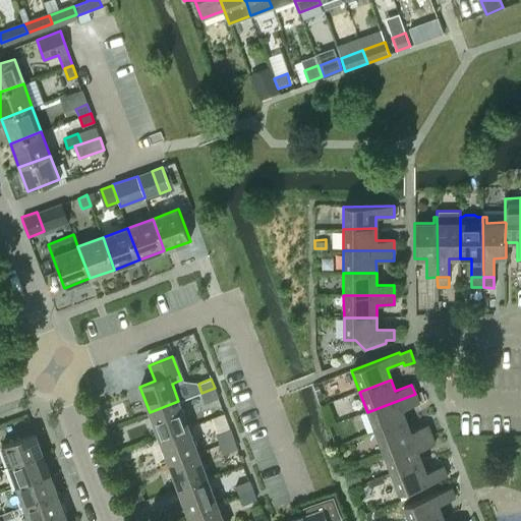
[(218,397),(215,388),(201,393),(205,402),(218,397)]
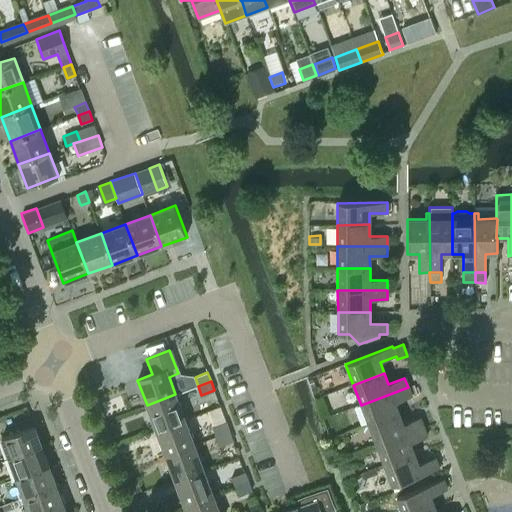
[(411,396),(408,387),(361,405),(368,425),(400,413),(395,402),(411,396)]
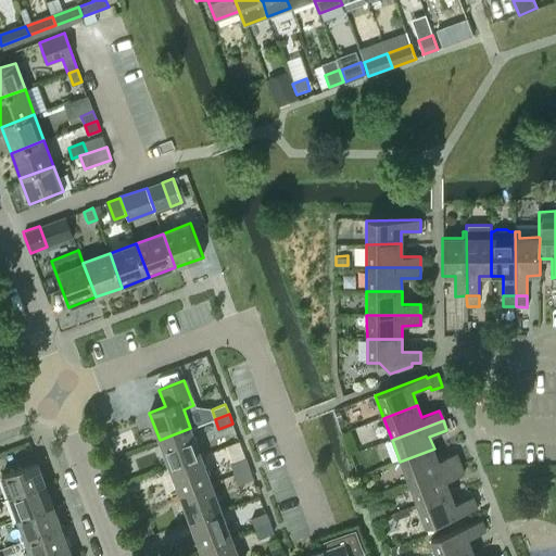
[(169,468),(201,456),(190,429),(160,440),(169,468)]
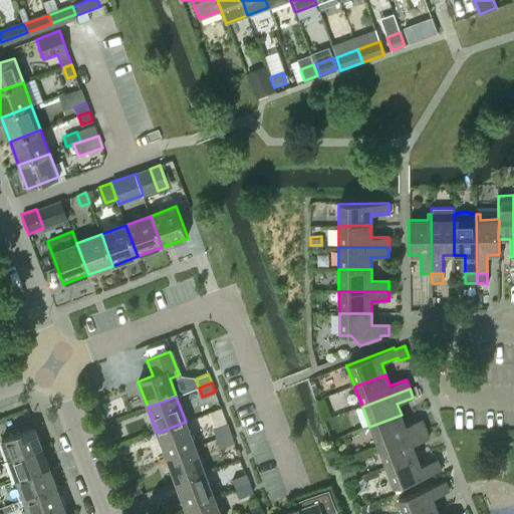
[(406,426),(402,415),(369,427),(377,447),(426,429),(422,420),(406,426)]
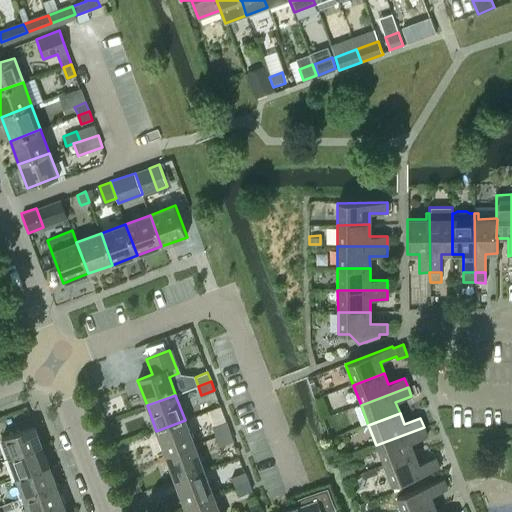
[(194,445),(185,420),(156,431),(166,456),(194,445)]
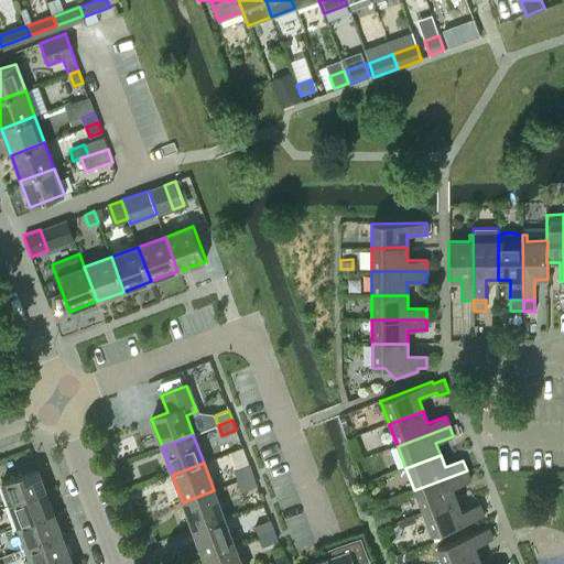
[(239,480),(252,475),(249,465),(235,470),(239,480)]
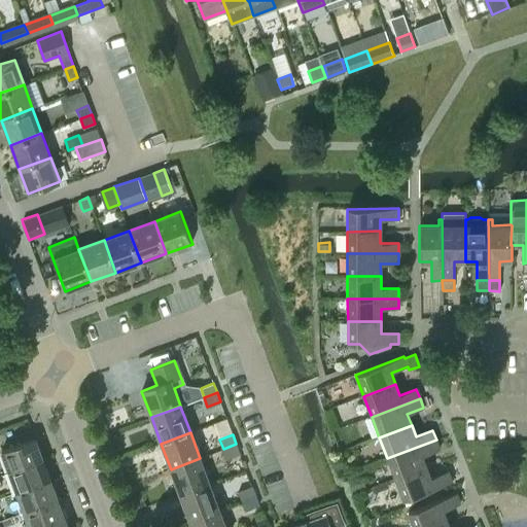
[(8,471),(42,459),(35,438),(1,451),(8,471)]
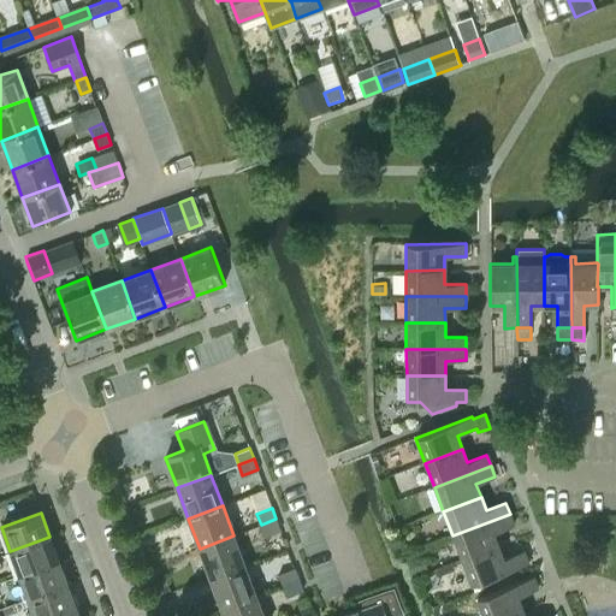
[(514,525),(510,514),(452,535),(462,560),(499,545),(495,533),(514,525)]
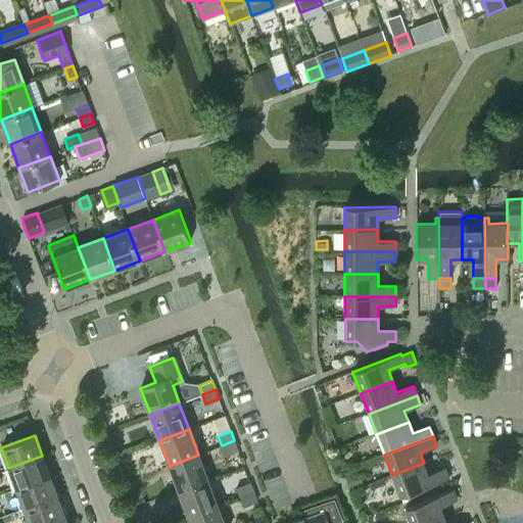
[(234,440),(222,445),(225,455),(238,449),(234,440)]
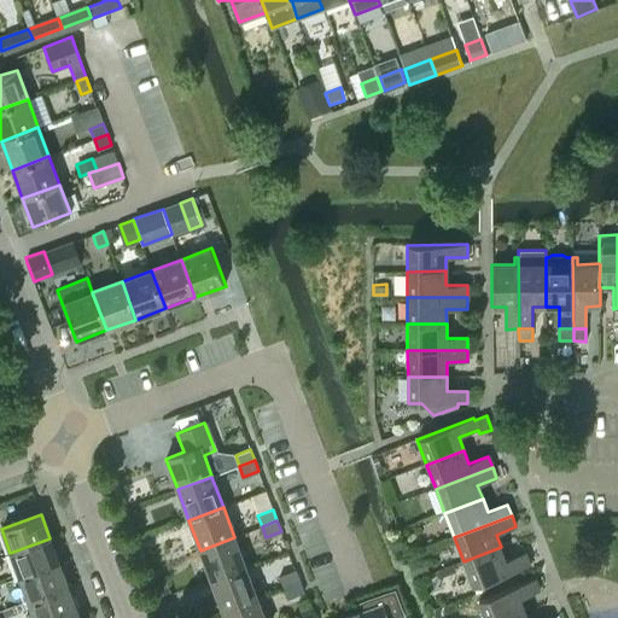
[(245,567),(234,537),(200,551),(211,581),(245,567)]
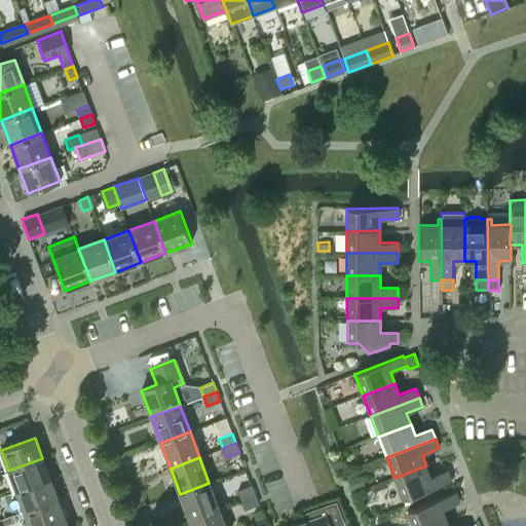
[(16,491),(50,479),(42,458),(8,471),(16,491)]
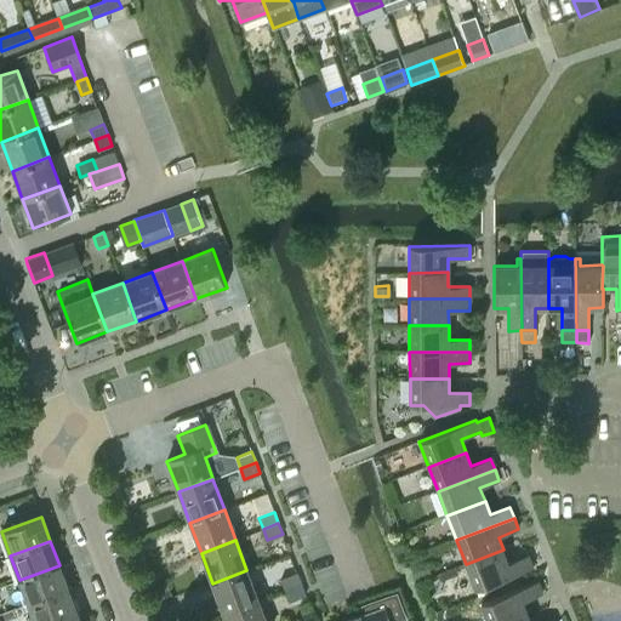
[(503,550),(466,564),(476,590),(533,567),(528,556),(508,563),(503,550)]
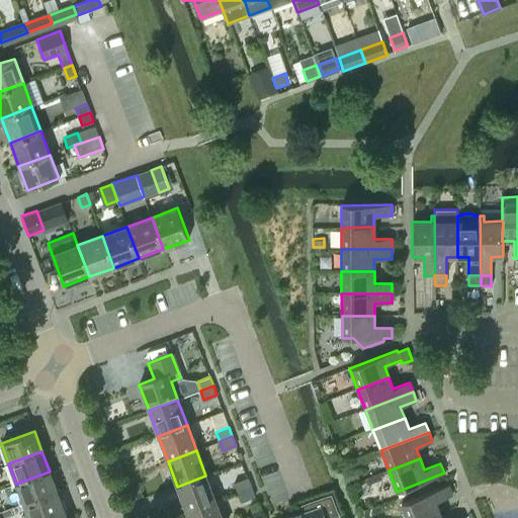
[(23,504),(57,491),(50,471),(16,484),(23,504)]
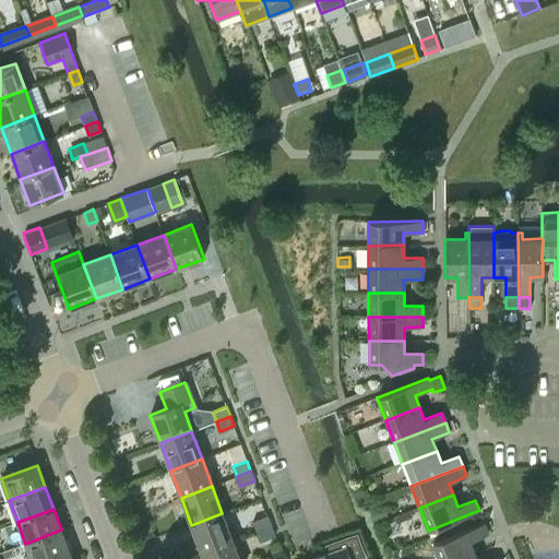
[(233,540),(222,513),(191,525),(201,552),(233,540)]
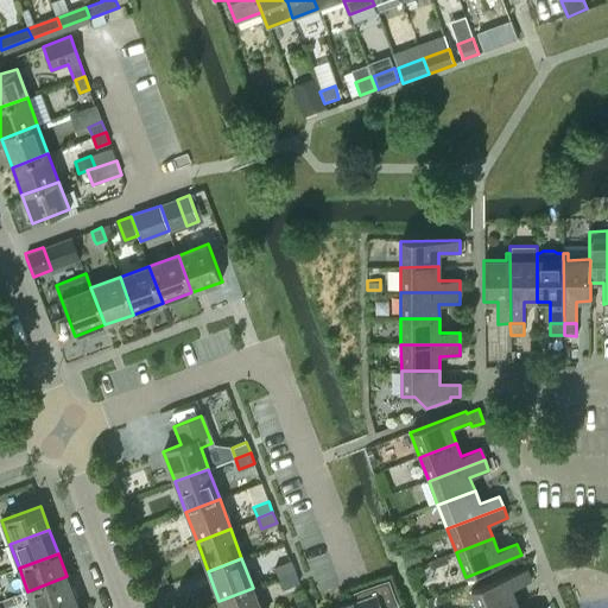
[(280,577),(295,572),(291,561),(276,567),(280,577)]
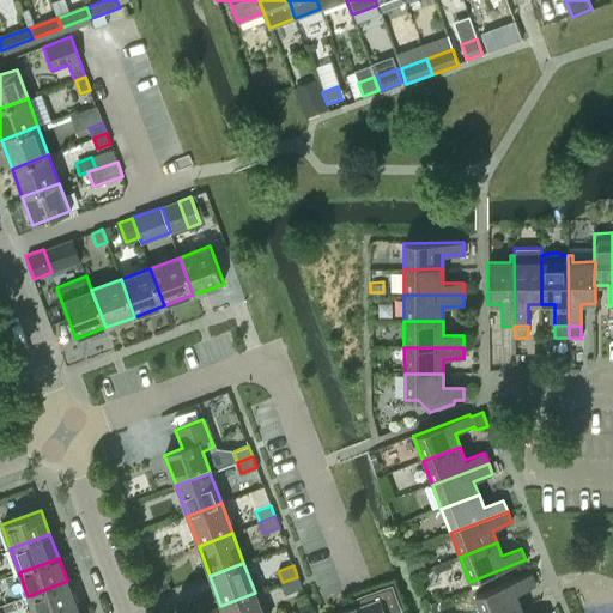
[(474,596),(480,612),(503,612),(521,606),(516,593),(535,586),(530,574),(474,596)]
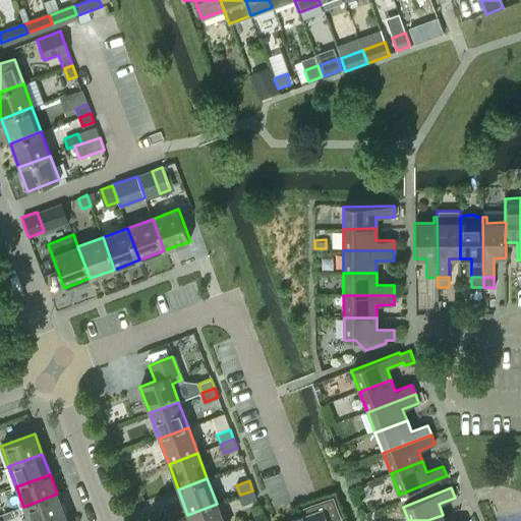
[(256,500),(252,490),(240,495),(243,505),(256,500)]
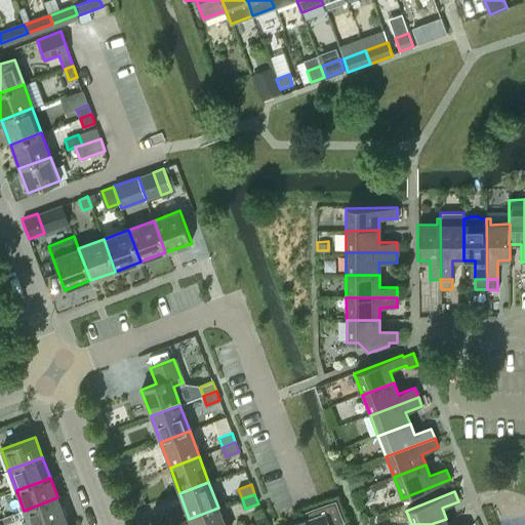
[(44,524),(65,518),(57,497),(24,511),(27,521),(23,523),(23,524),(44,524)]
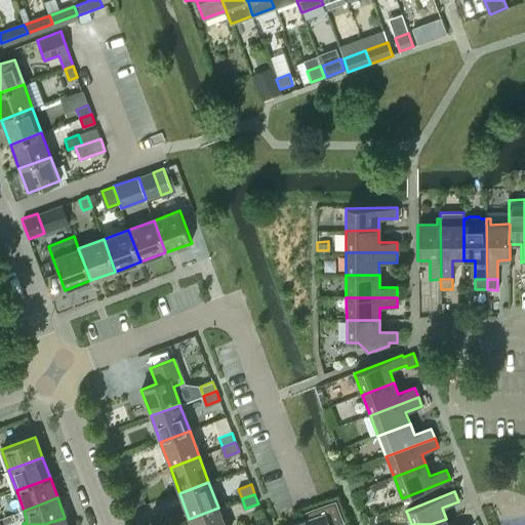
[(334,524),(344,522),(335,499),(306,511),(309,519),(291,524),(334,524)]
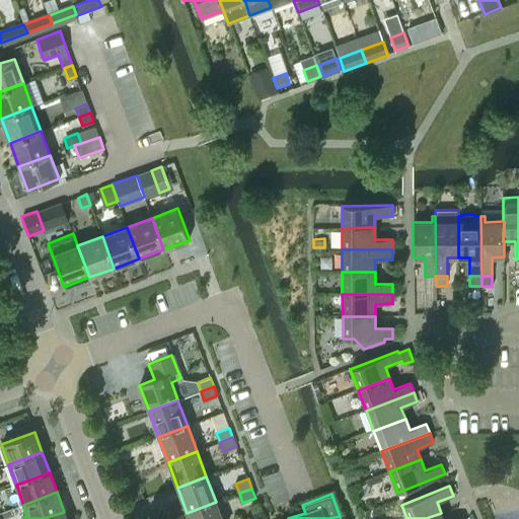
[(222,518),(216,502),(187,513),(189,518),(222,518)]
